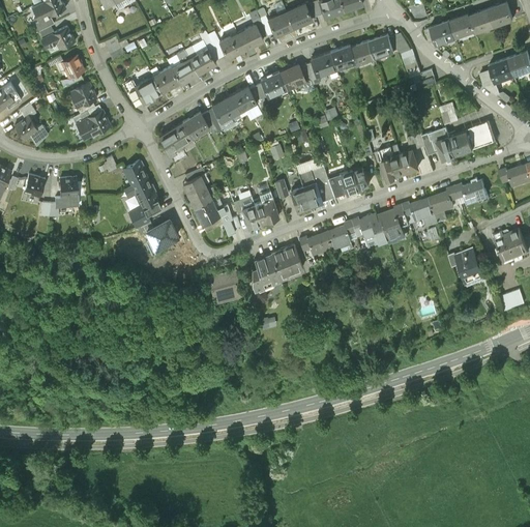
[(42,0),(31,6),(34,11),(32,16),(36,16),(38,21),(51,16),(64,8),(60,0),(42,0)]
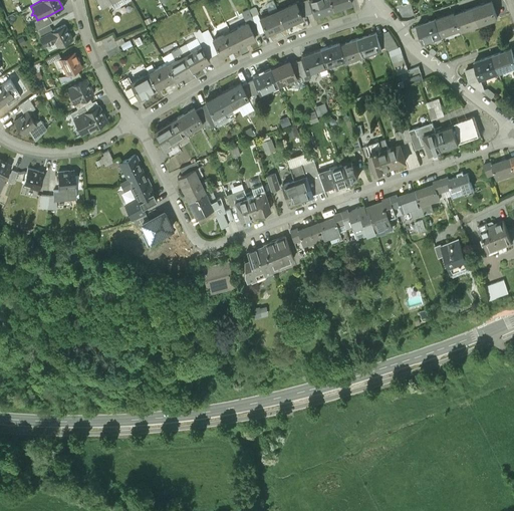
[(109,0),(111,3),(114,8),(130,0),(109,0)]
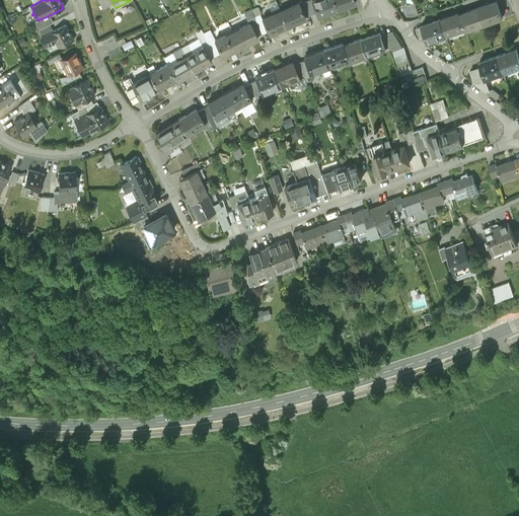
[(331,0),(315,0),(311,2),(315,16),(316,17),(323,15),(324,16),(336,12),(331,0)]
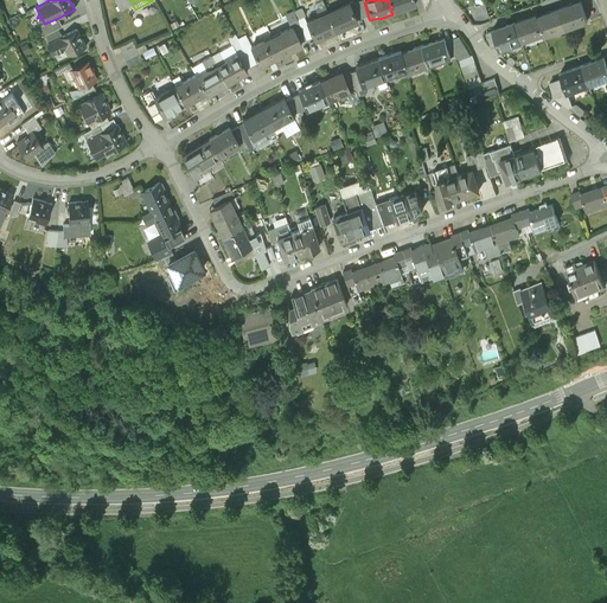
[(388,0),(393,14),(407,10),(407,8),(414,6),(411,0),(388,0)]
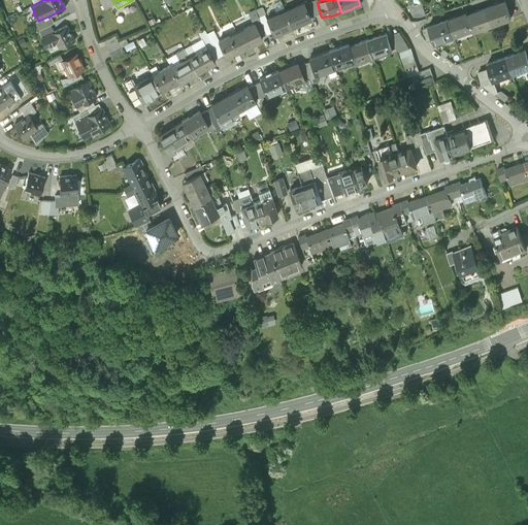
[(513,1),(506,3),(506,4),(509,14),(516,12),(513,1)]
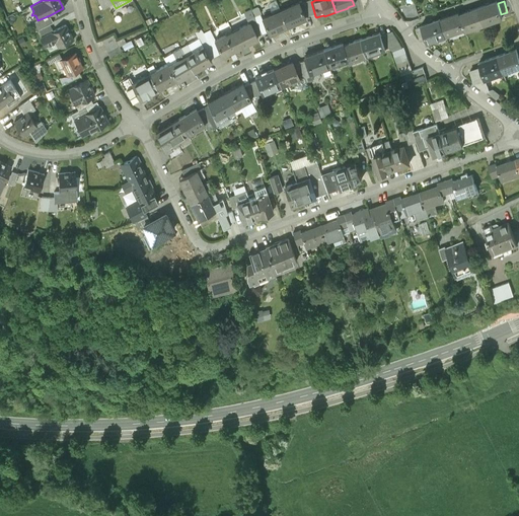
[(311,2),(305,3),(305,5),(310,17),(315,16),(311,2)]
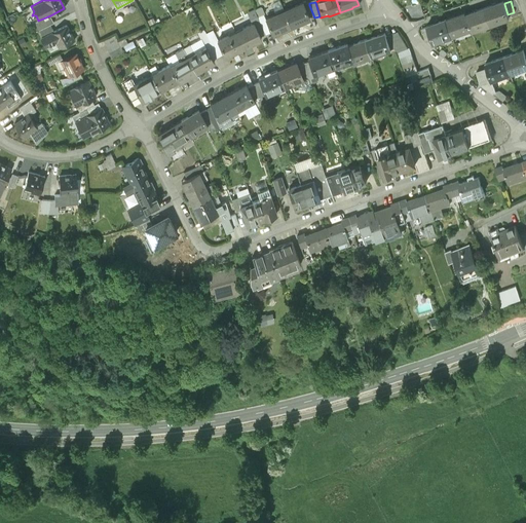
[(497,5),(485,9),(490,26),(497,23),(497,24),(510,20),(508,14),(504,4),(497,6),(497,5)]
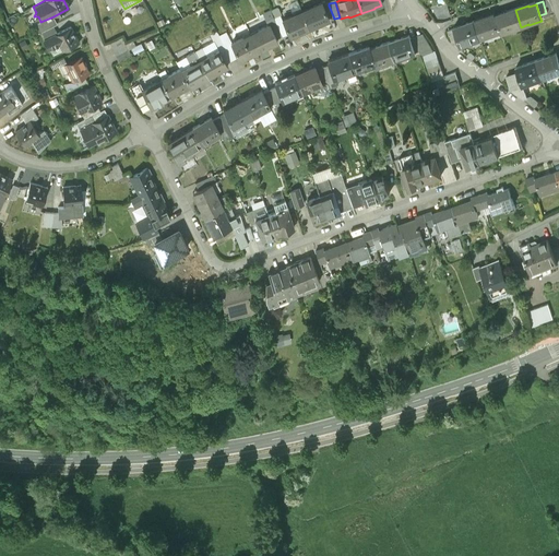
[(321,6),(309,11),(301,14),(309,31),(321,25),(329,22),(329,21),(322,8),(321,6)]
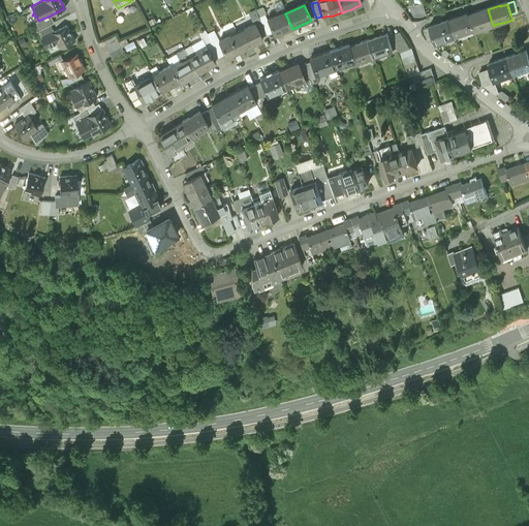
[(311,5),(305,7),(311,20),(316,18),(311,5)]
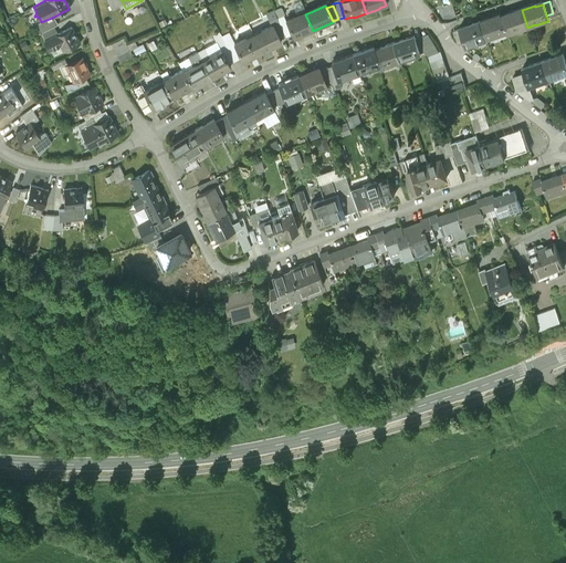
[(522,10),(510,14),(510,16),(502,19),(507,33),(507,35),(521,31),(521,30),(527,28),(522,10)]
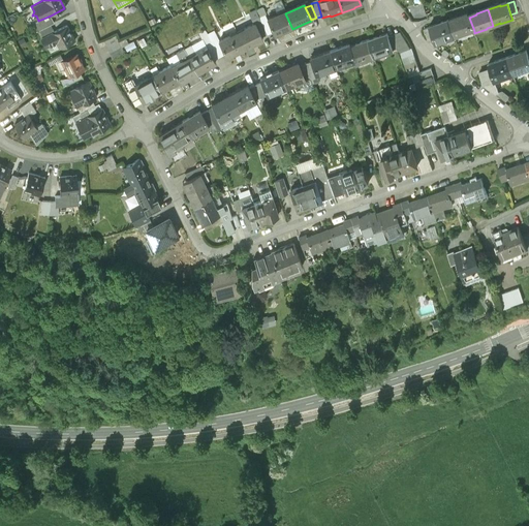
[(285,13),(279,17),(278,16),(267,21),(267,22),(273,34),(273,36),(280,33),(280,34),(292,29),(285,13)]
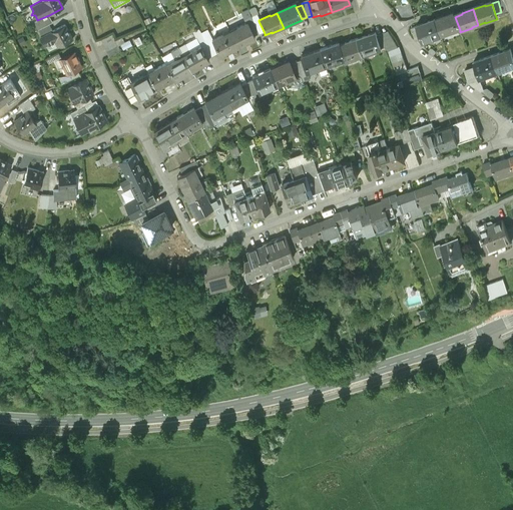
[(37,20),(34,22),(38,29),(48,24),(53,22),(49,15),(37,20)]
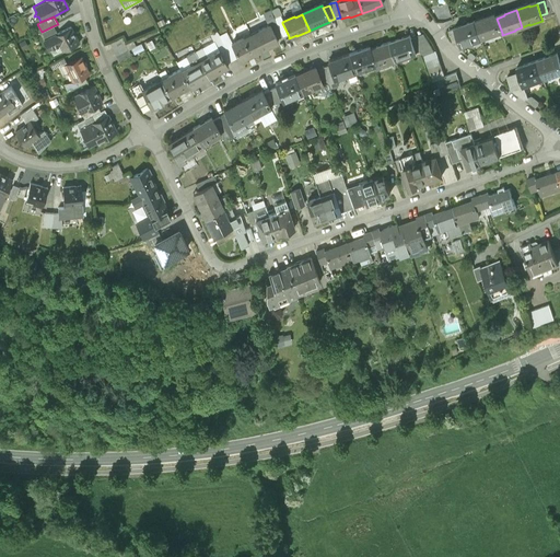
[(489,18),(475,23),(481,39),(489,36),(490,37),(502,33),(497,19),(496,16),(489,19),(489,18)]
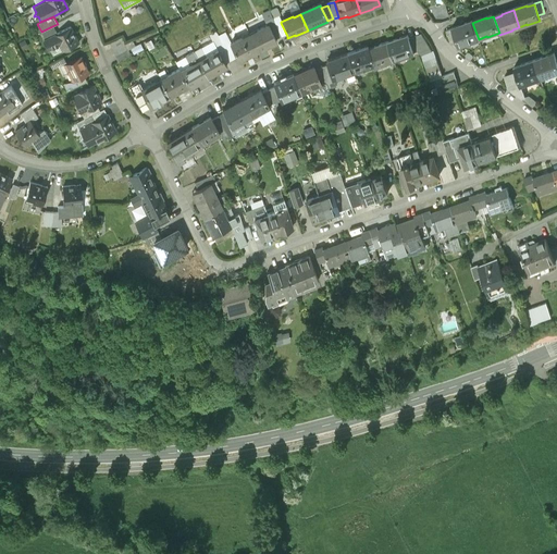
[(163,19),(153,23),(158,29),(166,25),(163,19)]
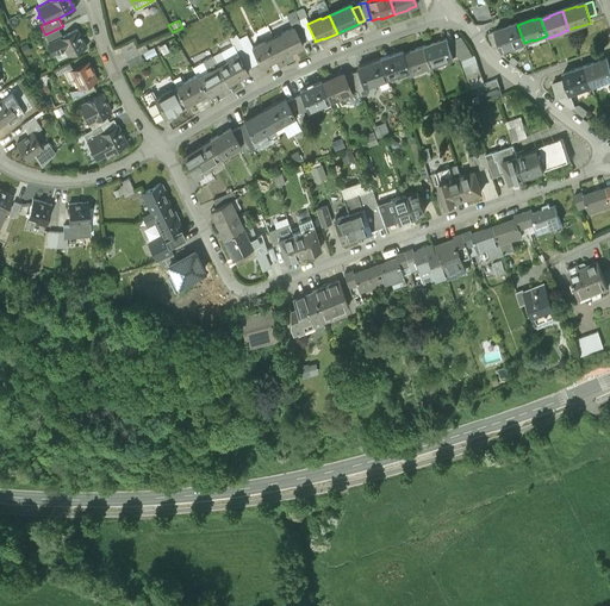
[(315,39),(307,25),(302,27),(307,42),(315,39)]
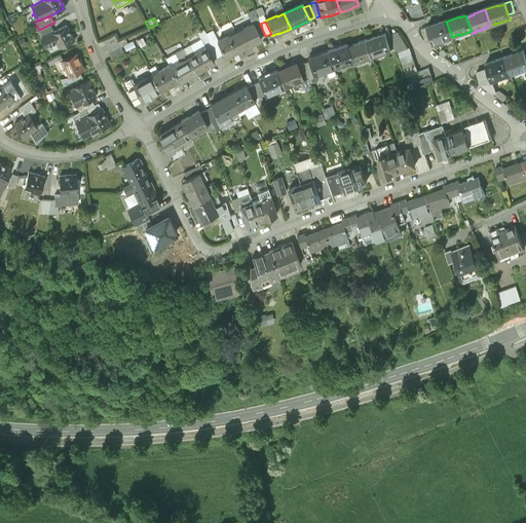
[(446,22),(435,26),(428,29),(431,38),(434,44),(444,40),(444,39),(452,37),(446,22)]
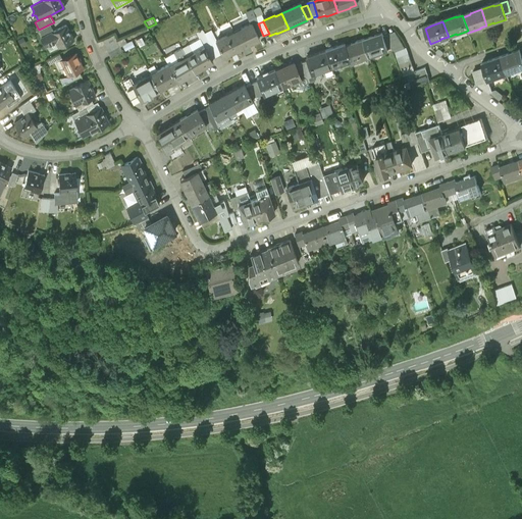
[(258,23),(252,27),(258,39),(263,36),(258,23)]
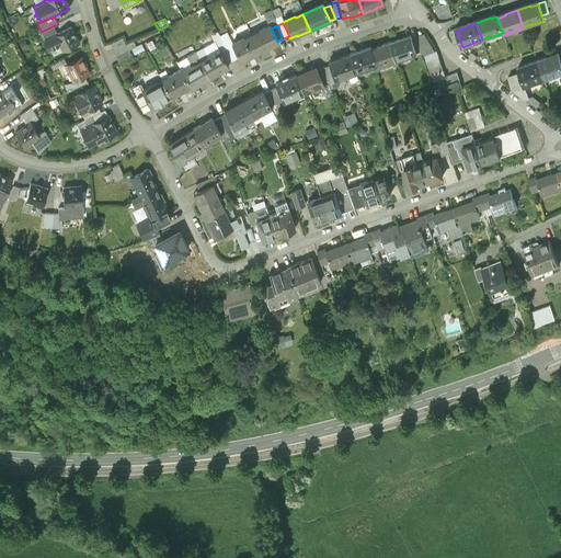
[(53,26),(42,32),(44,38),(56,33),(53,26)]
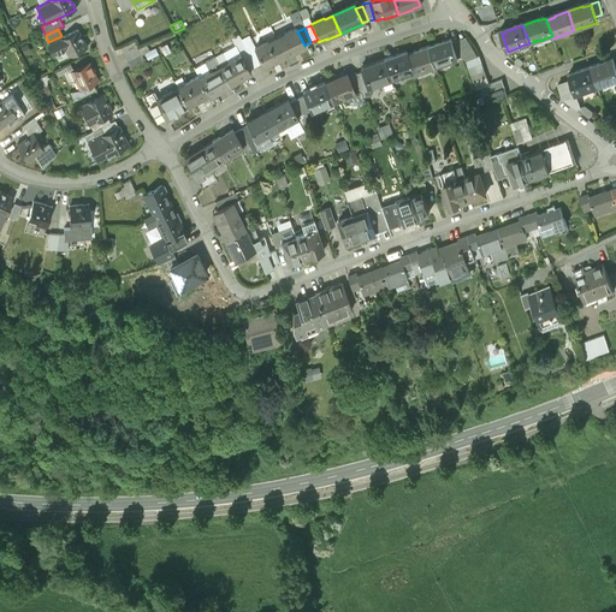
[(296,30),(283,36),(283,37),(276,41),(284,59),(297,53),(296,53),(306,48),(304,46),(297,31),(296,30)]
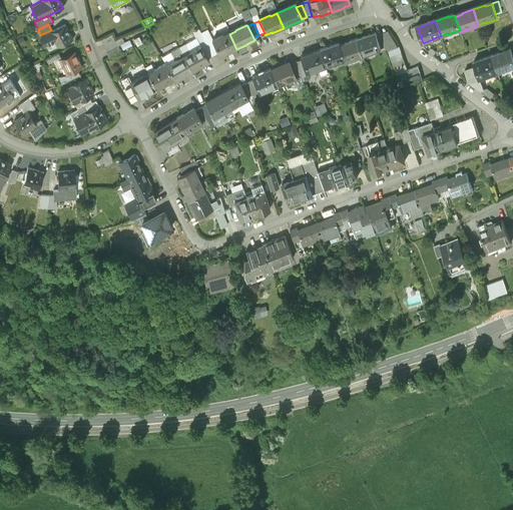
[(64,26),(40,37),(44,45),(53,41),(57,47),(71,40),(64,26)]
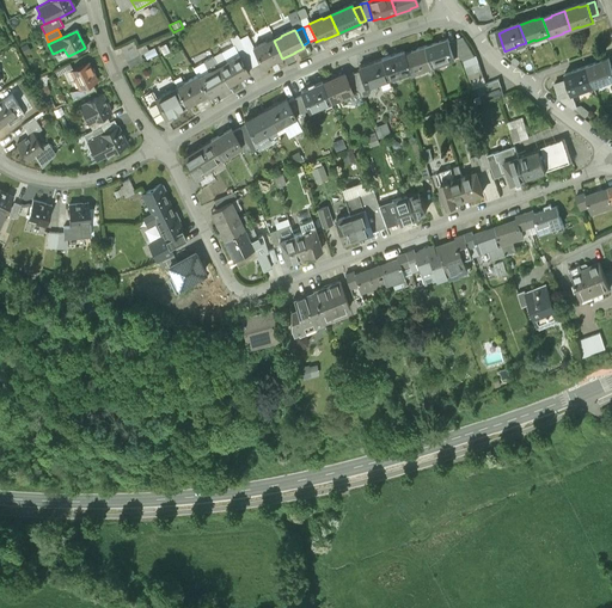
[(497,34),(491,35),(495,47),(502,44),(499,34),(497,34)]
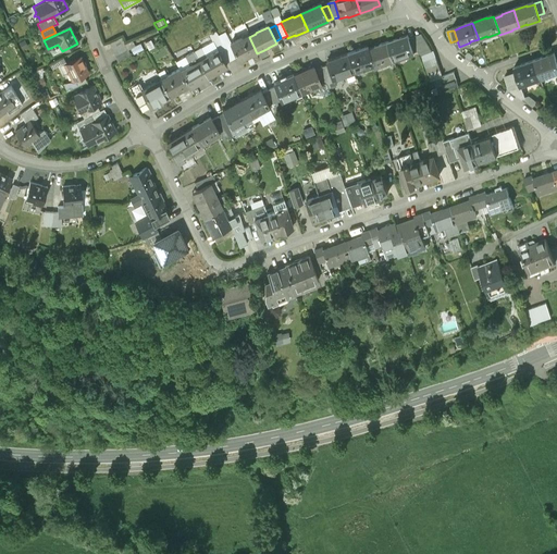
[(231,46),(225,35),(218,38),(231,63),(236,60),(230,47),(231,46)]
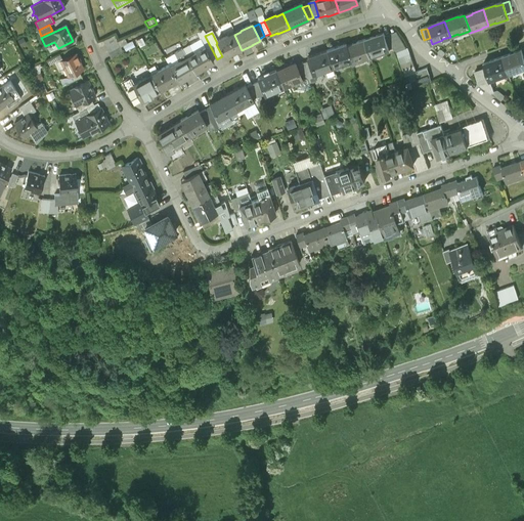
[(114,35),(102,41),(105,47),(117,42),(114,35)]
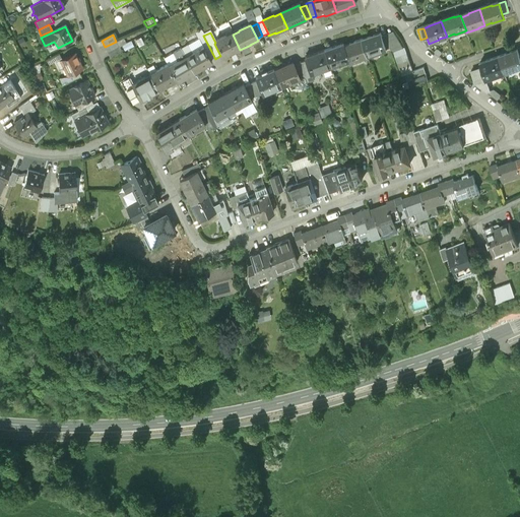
[(233,35),(226,38),(225,38),(215,43),(214,44),(220,56),(222,58),(229,55),(229,56),(240,50),(233,35)]
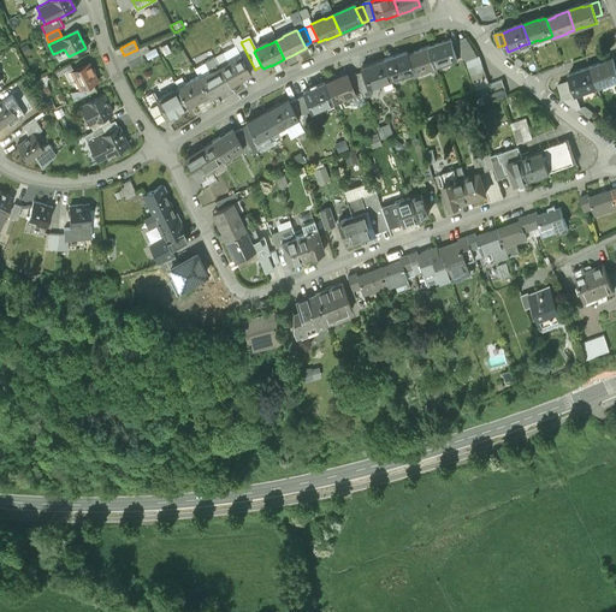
[(452,41),(443,45),(428,49),(436,67),(444,65),(444,66),(458,61),(458,60),(454,45),(452,41)]
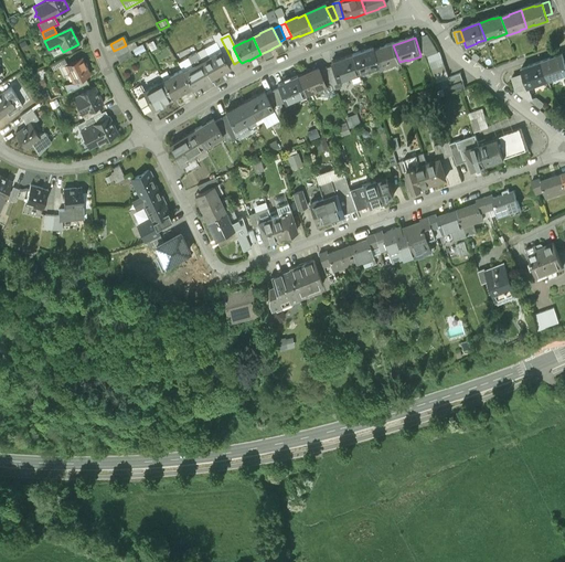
[(234,64),(221,39),(215,41),(221,53),(227,66),(234,64)]
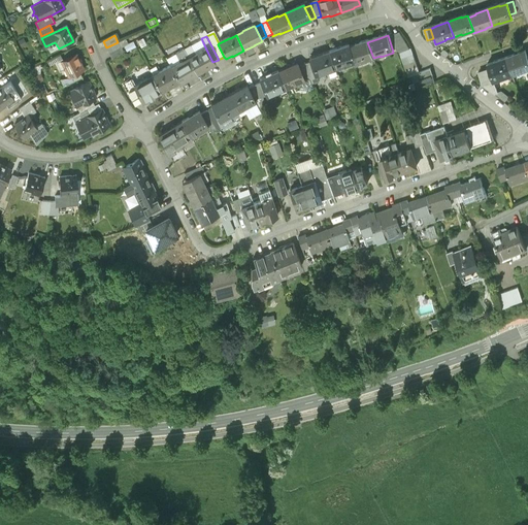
[(395,36),(389,38),(393,52),(400,50),(395,36)]
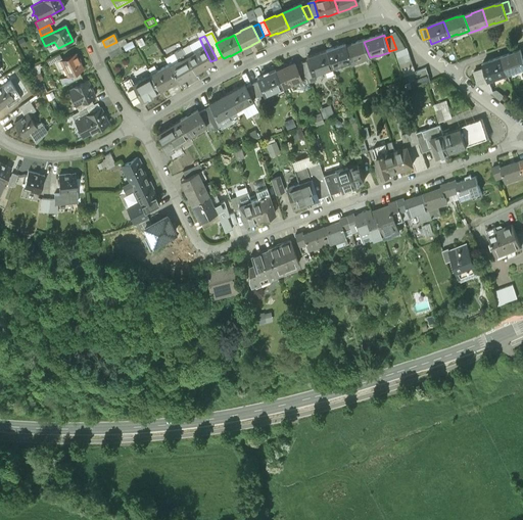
[(24,37),(17,40),(21,47),(28,45),(24,37)]
